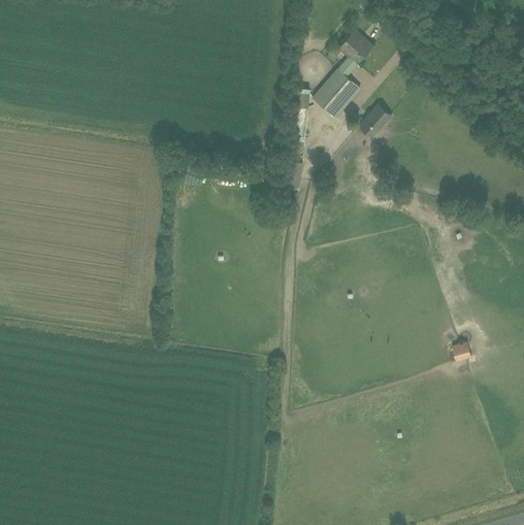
[(372,44),(353,29),(337,48),(347,56),(357,64),(372,44)]
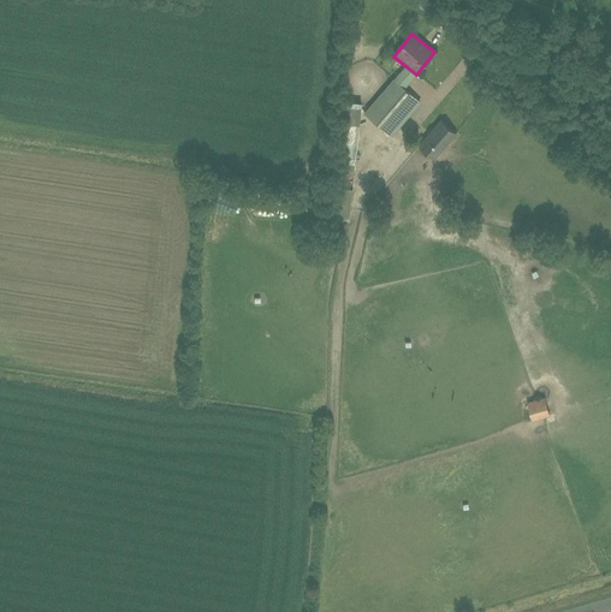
[(391,82),(403,91),(416,75),(404,65),(391,82)]
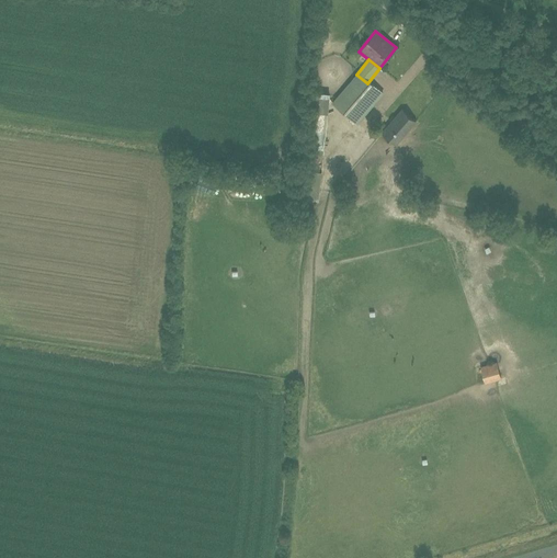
[(367,83),(356,75),(332,104),(356,124),(382,94),(367,83)]
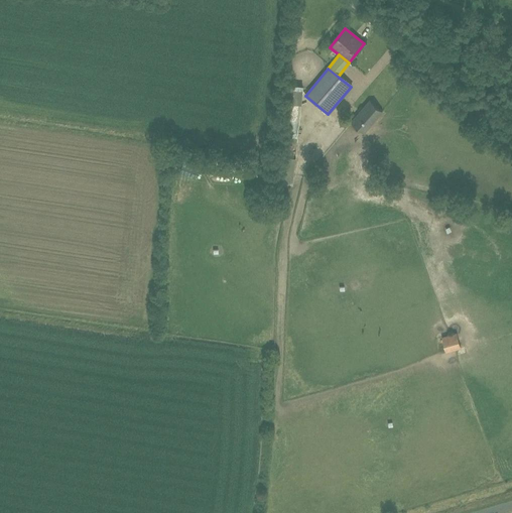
[(298,139),(302,87),(289,86),(285,138),(298,139)]
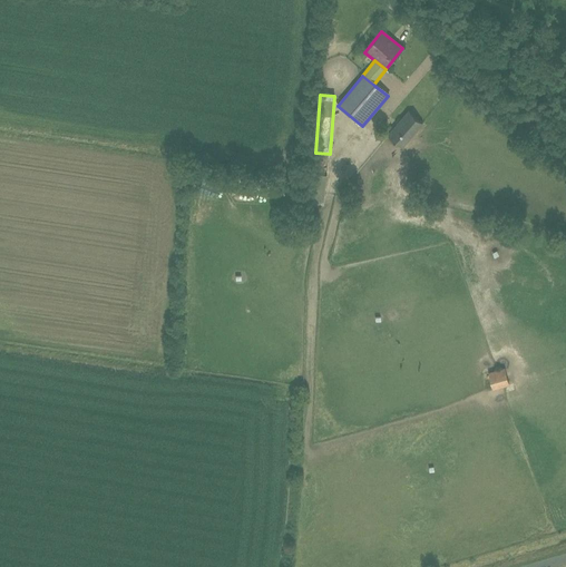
[(421,126),(407,114),(388,136),(402,148),(421,126)]
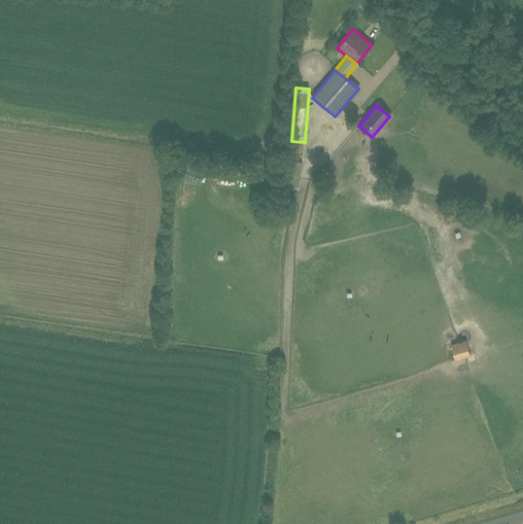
[(465,343),(451,347),(455,360),(469,356),(465,343)]
